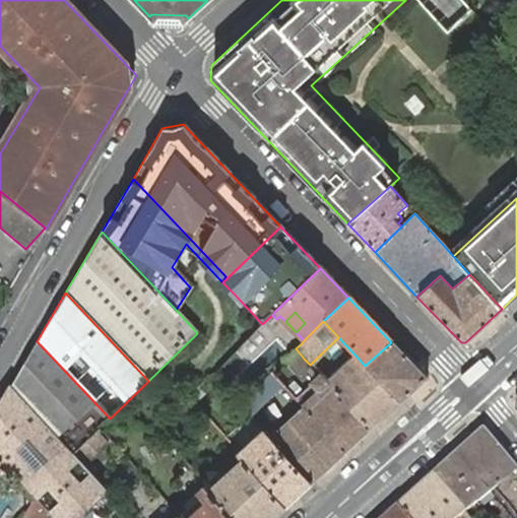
[(37,341),(10,387),(71,454),(75,451),(94,434),(98,431),(108,419),(110,418),(37,341)]
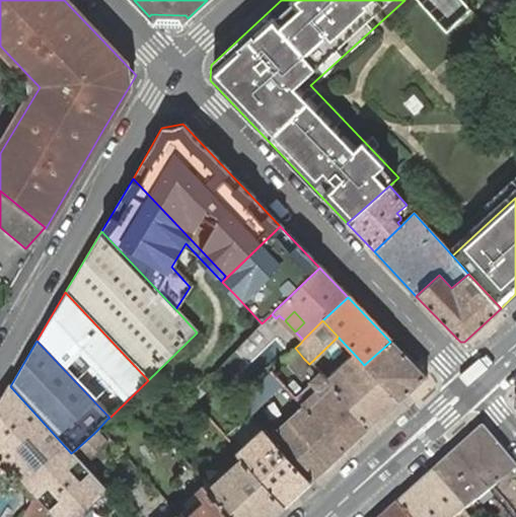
[(364,365),(398,401),(425,377),(390,342),(364,365)]
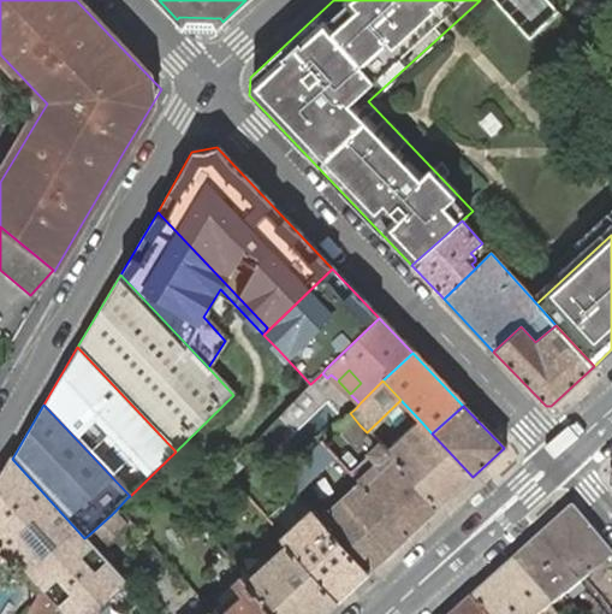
[(387,455),(437,509),(473,477),(432,434),(422,423),(387,455)]
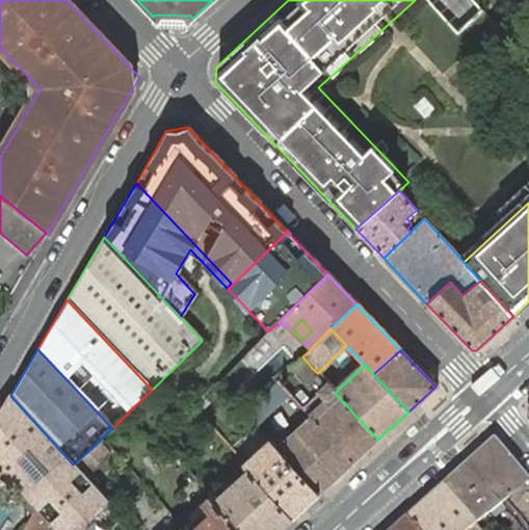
[(313,413),(308,418),(350,464),(377,440),(335,393),(326,383),(317,393),(325,401),(329,398),(335,403),(318,418),(313,413)]
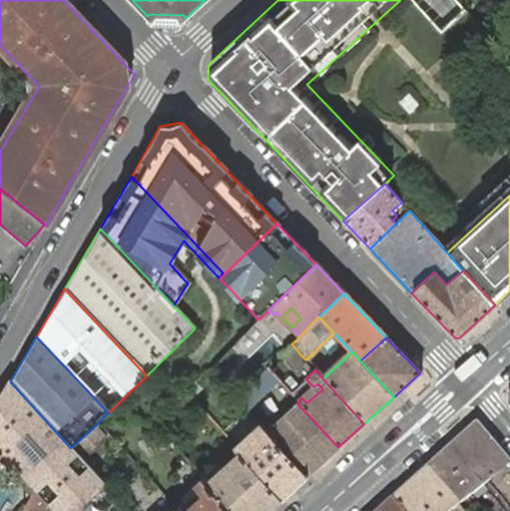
[(0,454),(1,455),(33,490),(50,508),(52,510),(106,510),(118,500),(70,448),(10,382),(0,398),(0,454)]
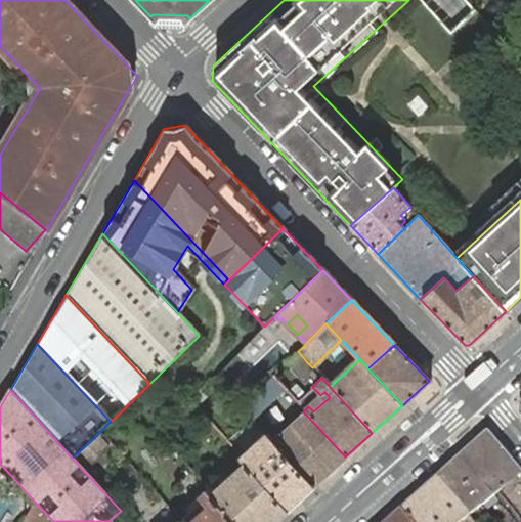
[(320,395),(308,406),(313,411),(330,397),(324,392),(320,395)]
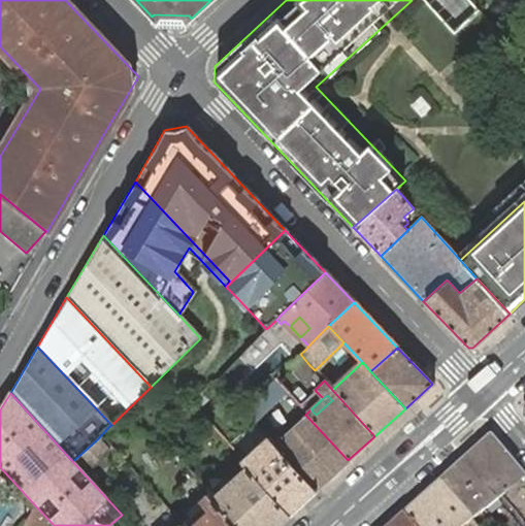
[(273,444),(316,490),(348,460),(305,415),(273,444)]
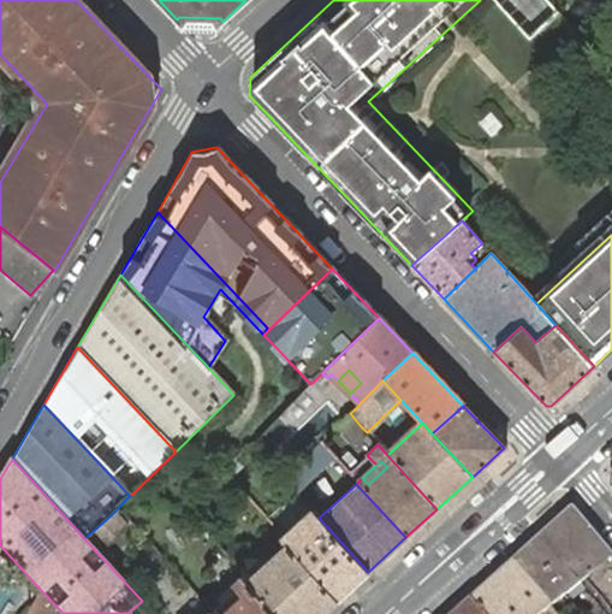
[(611,613),(611,560),(570,512),(569,512),(510,565),(547,610),(576,588),(596,613),(611,613)]
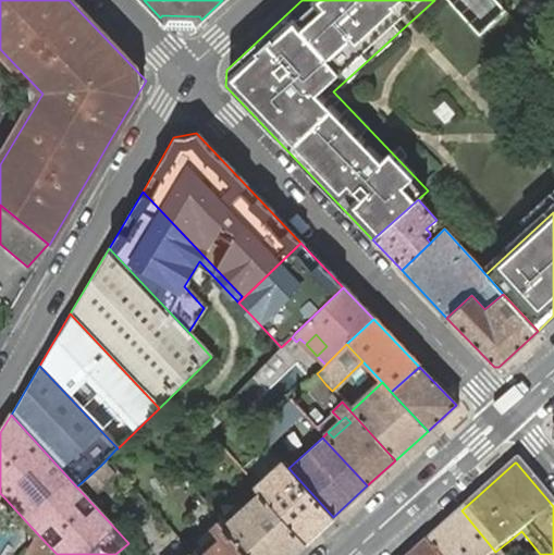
[(255,488),(260,494),(305,543),(333,517),(288,468),(283,464),(255,488)]
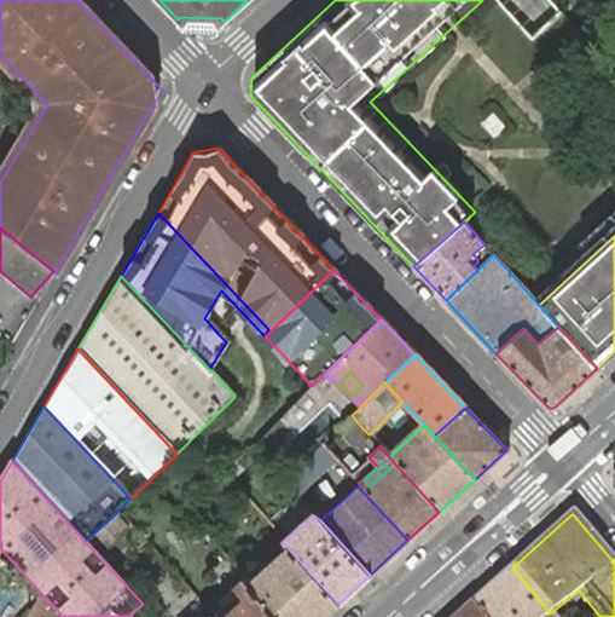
[(112,517),(90,537),(102,552),(125,531),(112,517)]
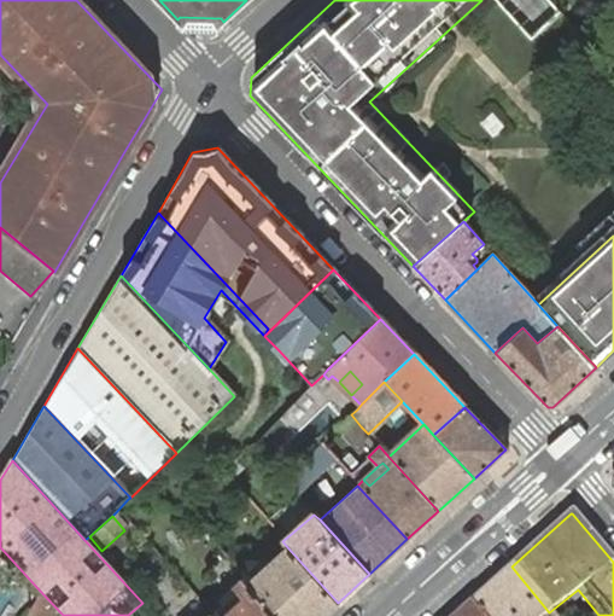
[(249,585),(276,615),(323,615),(338,603),(288,548),(274,562),(249,585)]
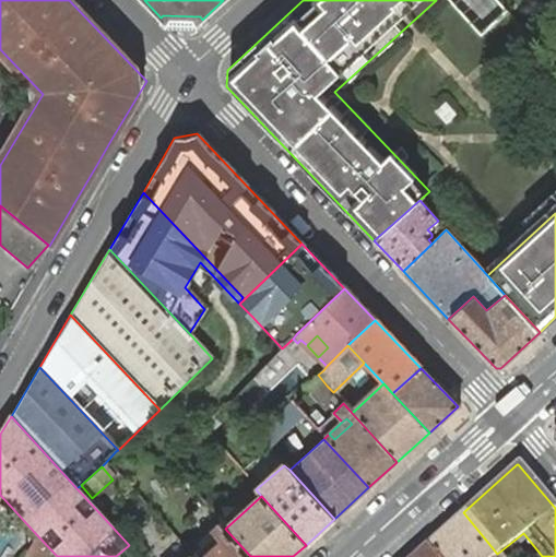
[(499,556),(497,554),(463,512),(425,546),(434,556),(499,556)]
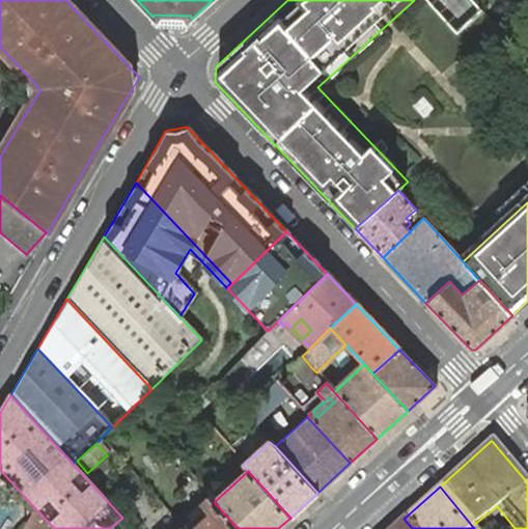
[(190,520),(181,528),(238,528),(214,502),(209,497),(201,503),(204,507),(212,516),(199,528),(197,528),(190,520)]
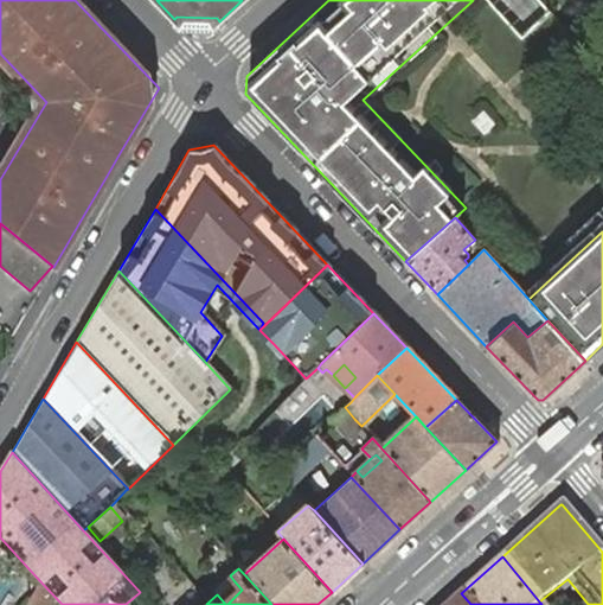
[(57,604),(59,602),(39,580),(24,604),(57,604)]
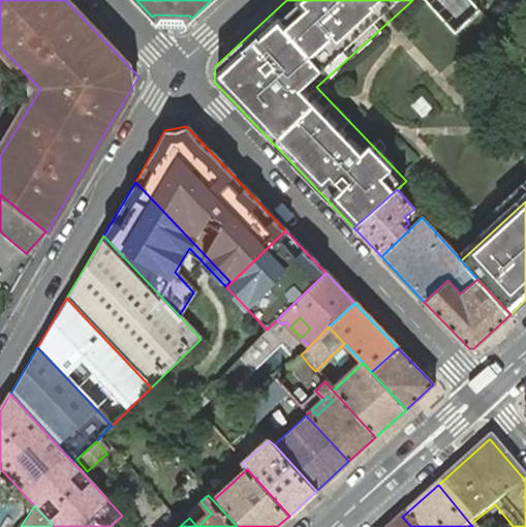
[(204,505),(189,518),(196,526),(198,526),(211,514),(204,505)]
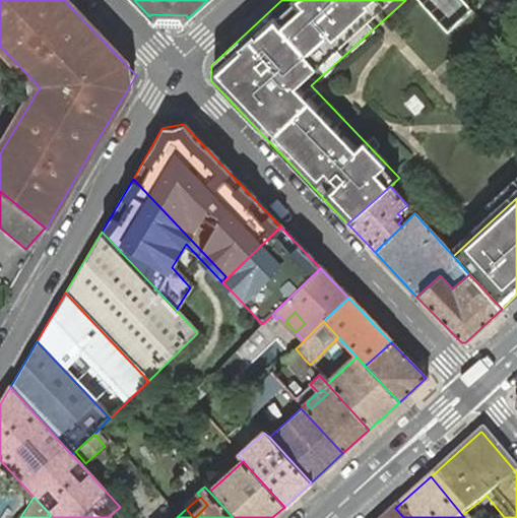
[(403,517),(395,508),(384,517),(403,517)]
